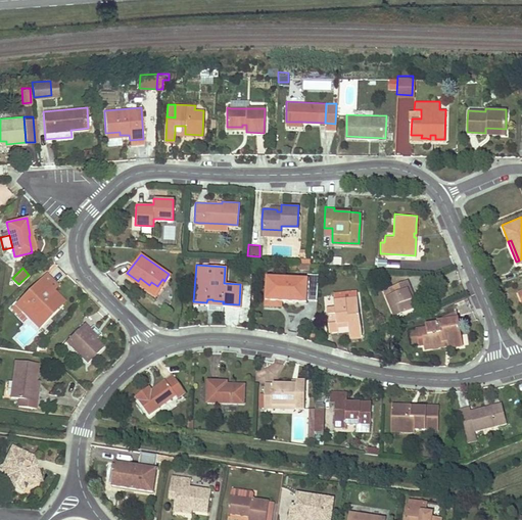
[(17,301),(24,308),(39,323),(61,301),(51,291),(53,288),(57,284),(46,273),(17,301)]
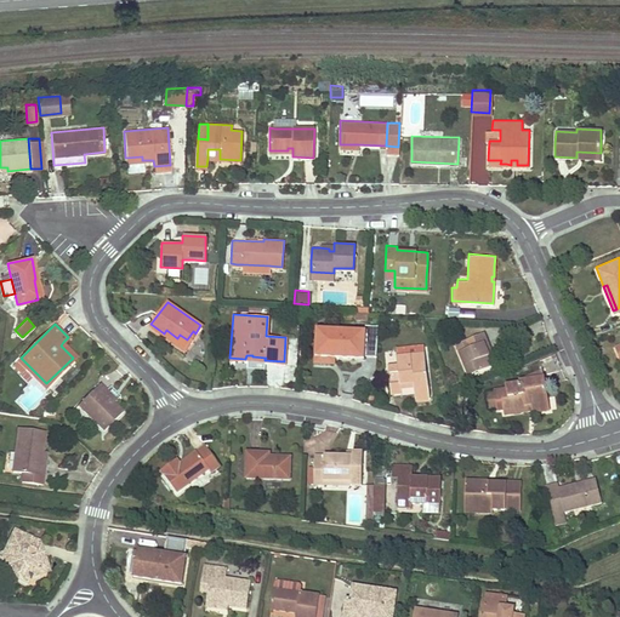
[(375,354),(376,325),(364,324),(364,329),(316,326),(313,361),(333,361),(334,355),(363,356),(363,354),(375,354)]
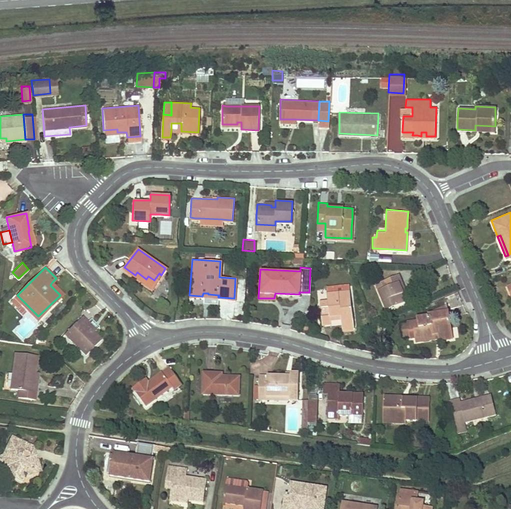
[(135,275),(152,287),(161,275),(159,273),(154,280),(148,276),(146,279),(137,272),(135,275)]
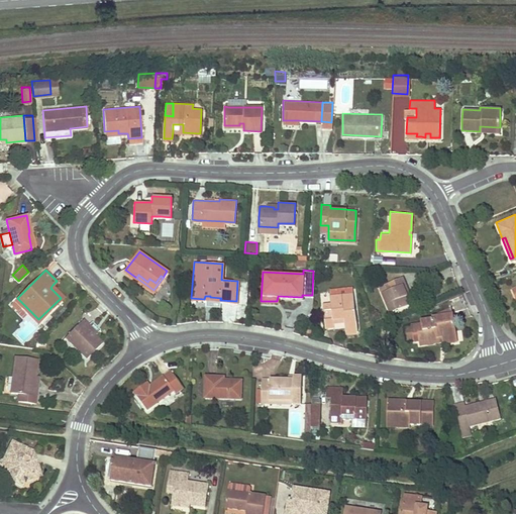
[(402,275),(379,284),(390,311),(410,303),(405,293),(401,284),(405,282),(402,275)]
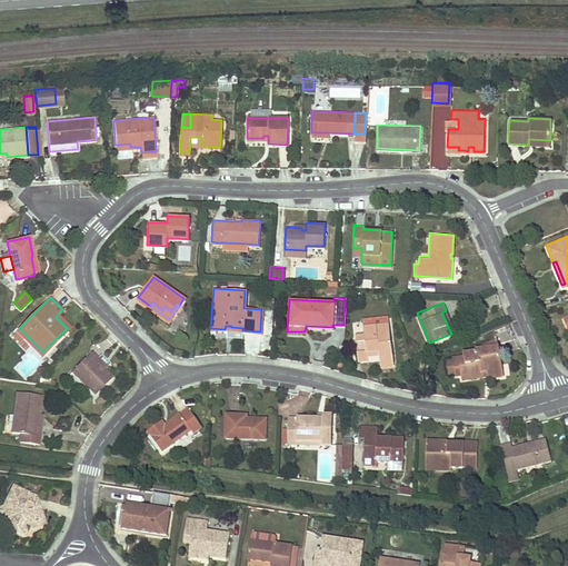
[(67,328),(70,326),(58,314),(56,317),(67,328)]
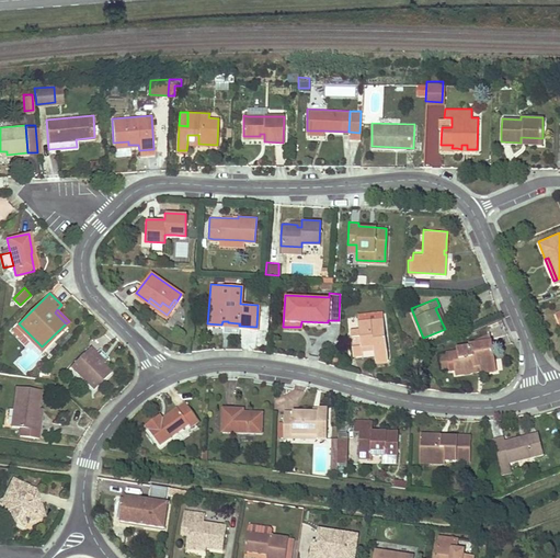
[(381,310),(356,314),(357,320),(383,317),(381,310)]
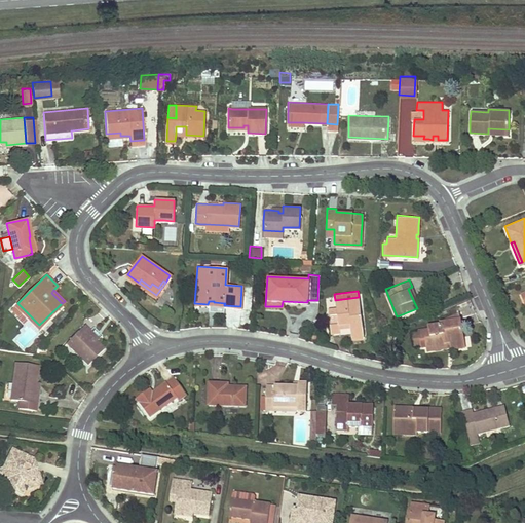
[(345,322),(347,322),(349,322),(350,333),(363,332),(361,313),(358,313),(357,308),(360,307),(359,297),(335,300),(335,307),(327,307),(330,332),(339,331),(338,326),(346,325),(345,322)]
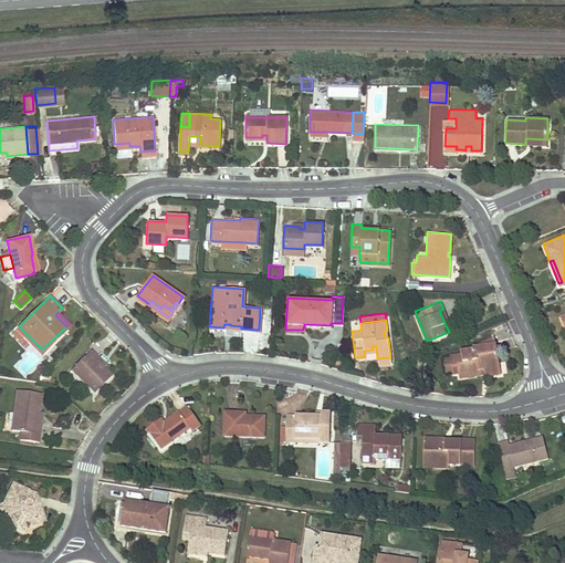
[(12,332),(20,339),(25,333),(19,326),(12,332)]
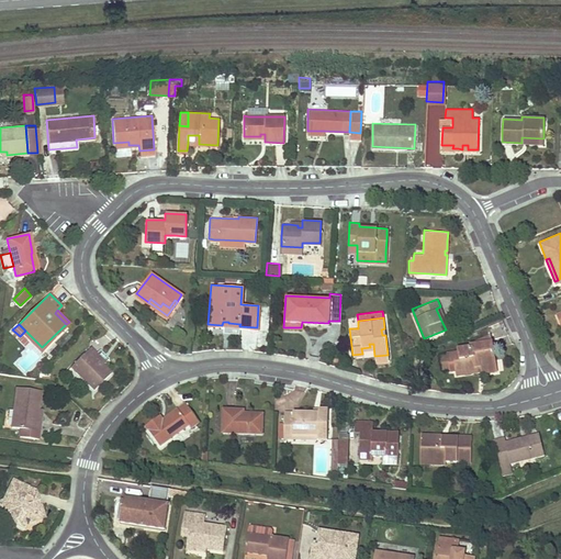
[(470,343),(491,339),(490,332),(469,342),(470,343)]
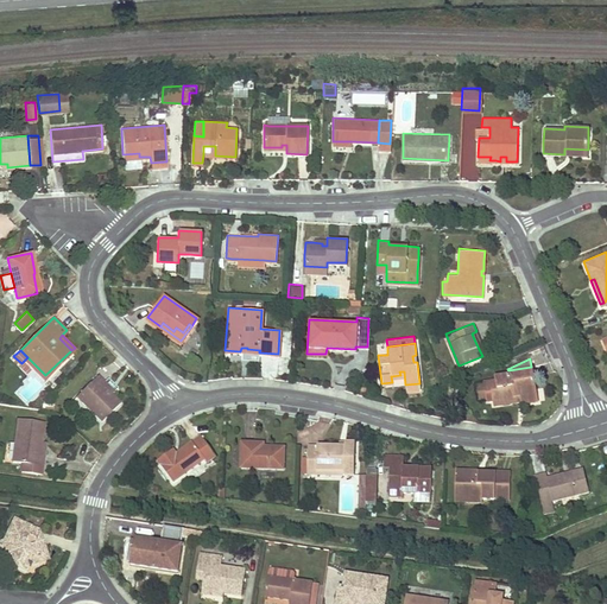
[(522,399),(522,400),(522,401),(537,399),(531,367),(509,370),(506,370),(507,373),(494,375),(495,377),(482,380),(486,396),(487,399),(492,398),(493,400),(514,396),(514,395),(522,395),(522,399)]
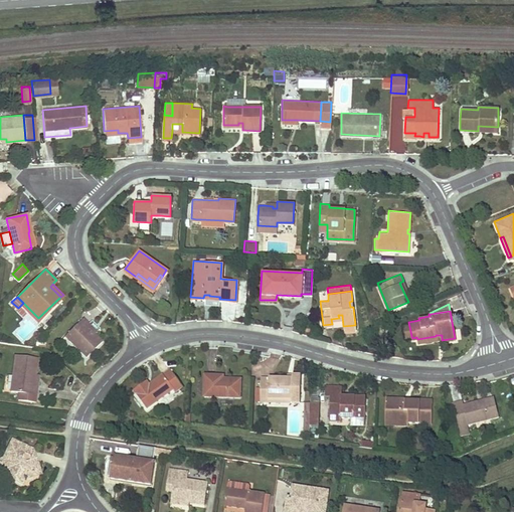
[(94,332),(86,324),(88,322),(82,316),(64,335),(84,356),(101,340),(94,332)]
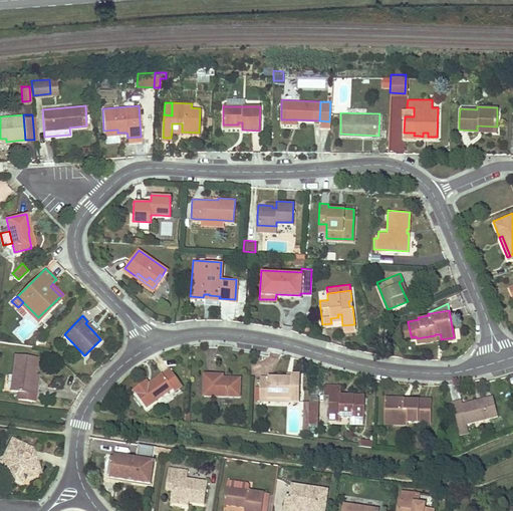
[(93,331),(94,329),(87,321),(85,323),(93,331)]
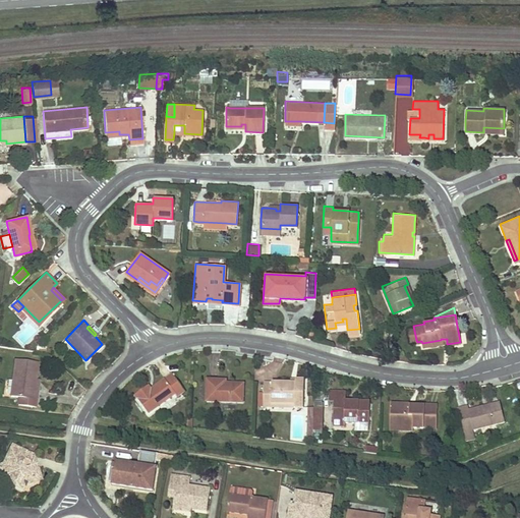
[(36,397),(36,393),(37,388),(33,388),(34,379),(34,377),(37,359),(15,357),(10,394),(36,397)]
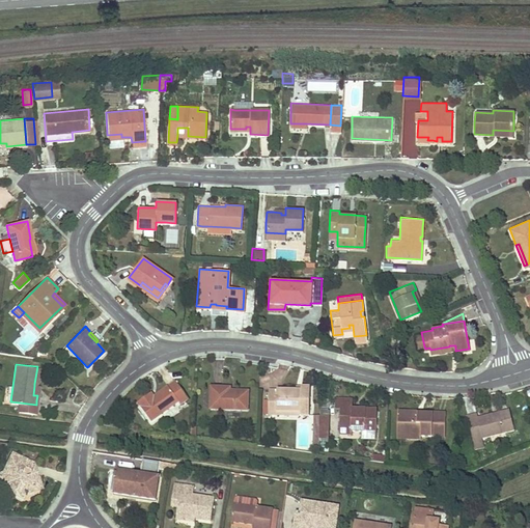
[(188,396),(182,388),(175,380),(154,395),(148,398),(145,394),(137,400),(150,419),(177,399),(179,403),(188,396)]
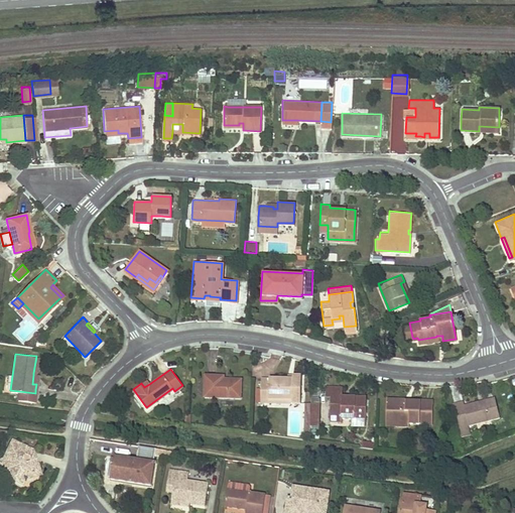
[(240,396),(240,387),(241,378),(223,377),(223,374),(205,374),(204,394),(240,396)]
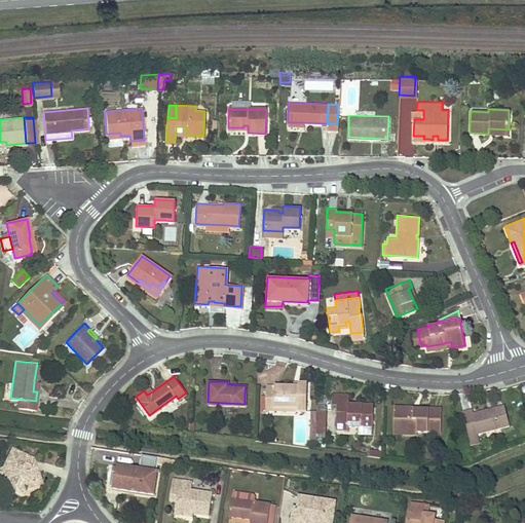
[(298,381),(297,383),(297,385),(293,385),(265,384),(264,404),(296,405),(296,409),(305,409),(306,381),(298,381)]
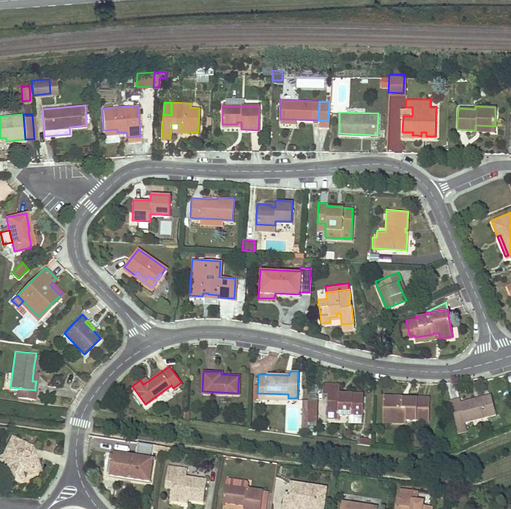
[(327,392),(327,410),(337,410),(337,412),(348,412),(347,419),(361,420),(362,393),(338,392),(338,388),(338,383),(322,383),(322,392),(327,392)]
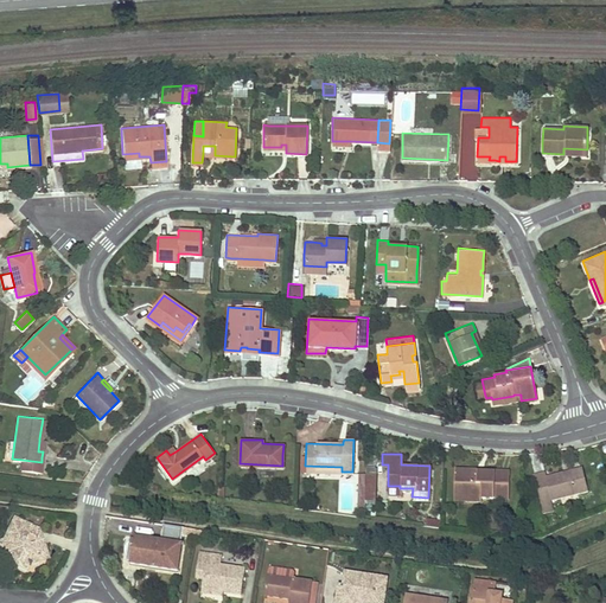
[(533,473),(536,486),(540,500),(549,496),(587,487),(581,464),(546,474),(543,469),(533,473)]
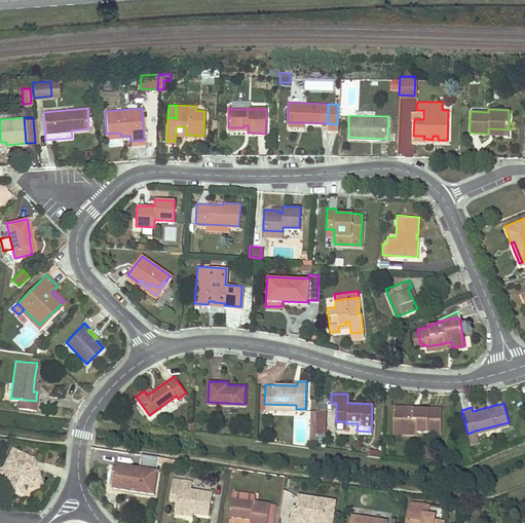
[(392,405),(392,426),(415,426),(415,430),(440,430),(440,414),(427,414),(427,408),(413,408),(413,405),(392,405)]
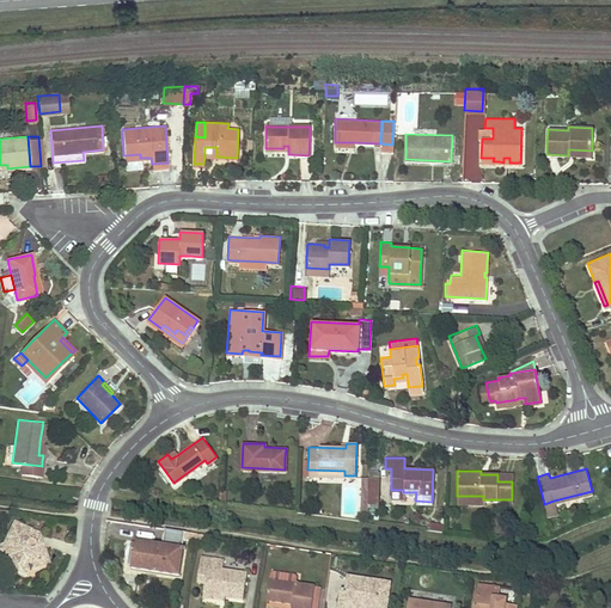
[(498,481),(512,481),(513,472),(498,472),(498,474),(498,481)]
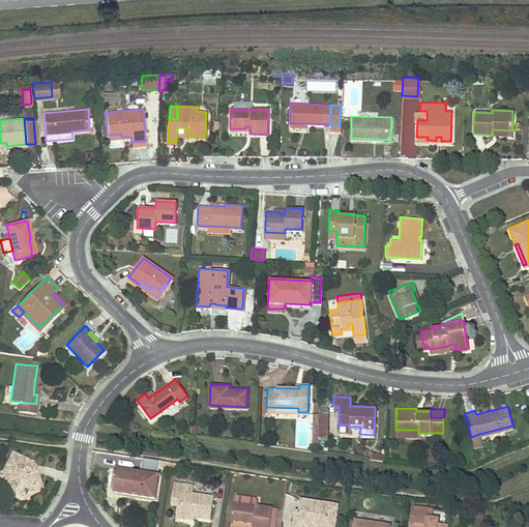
[(328,412),(319,412),(318,427),(318,434),(327,435),(328,412)]
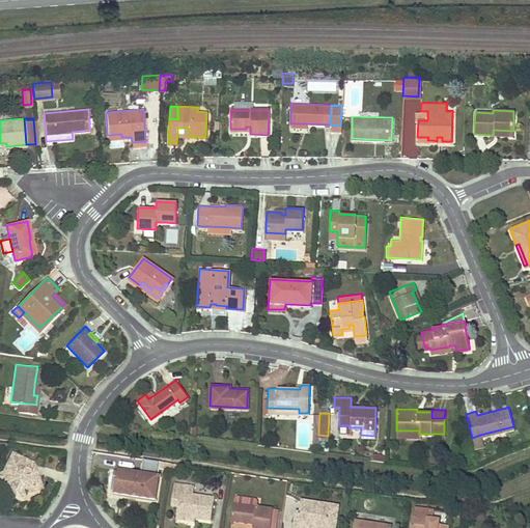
[(480,435),(472,438),(474,446),(482,444),(480,435)]
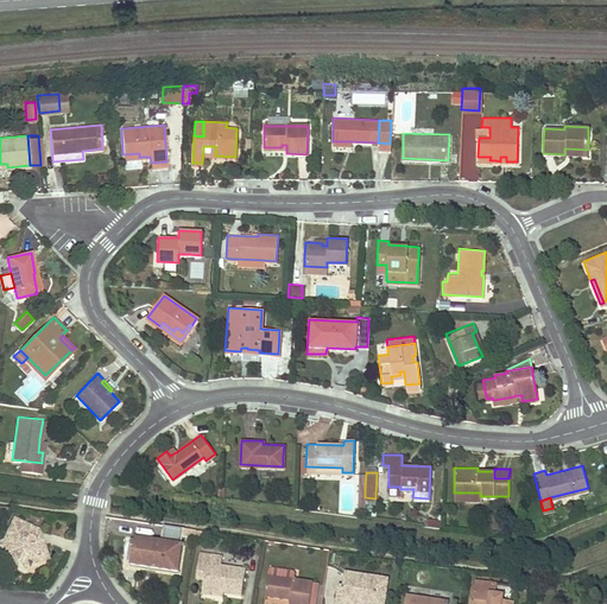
[(30,559),(38,558),(46,557),(48,553),(42,538),(35,540),(32,533),(19,527),(23,519),(13,515),(4,536),(0,538),(0,548),(1,552),(14,559),(17,561),(18,563),(25,557),(30,559)]
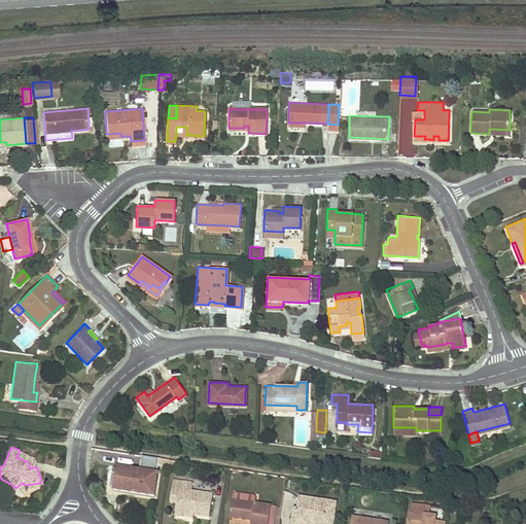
[(36,466),(33,456),(20,450),(16,457),(28,462),(30,468),(36,466)]
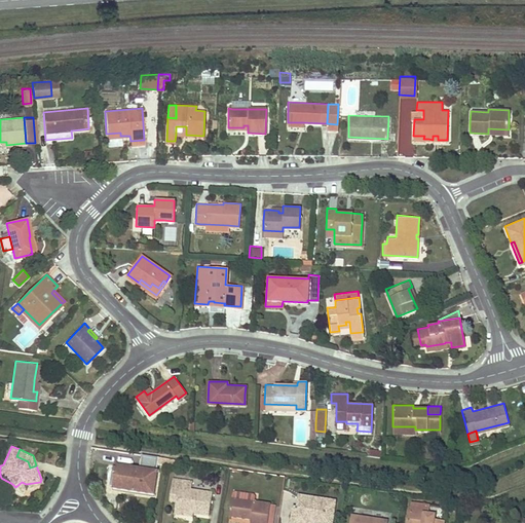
[(113,473),(114,474),(115,474),(113,486),(113,487),(124,489),(125,486),(132,486),(132,490),(154,493),(157,470),(155,470),(157,461),(166,462),(167,456),(158,455),(138,452),(136,467),(135,467),(134,470),(127,469),(125,464),(116,463),(115,468),(114,469),(113,473)]
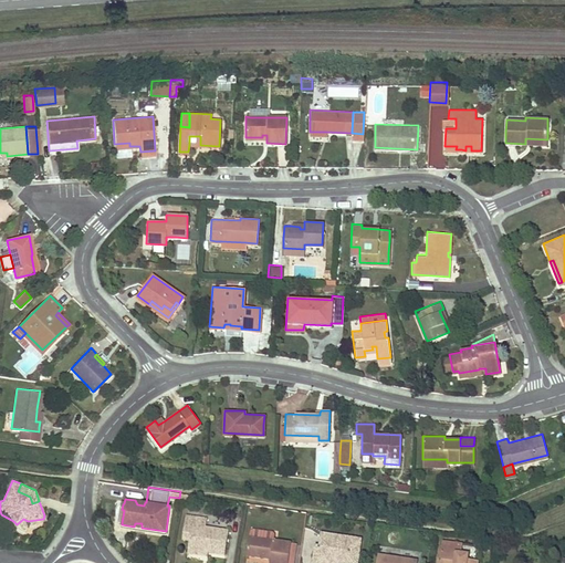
[(190,525),(189,531),(189,537),(188,546),(208,550),(225,552),(228,529),(203,525),(206,517),(185,513),(184,524),(190,525)]
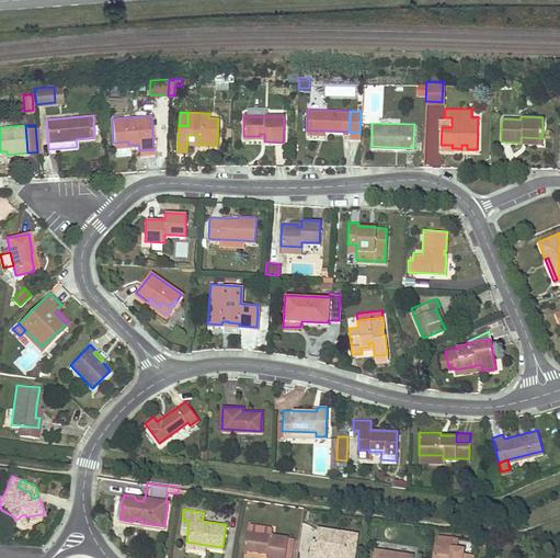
[(180,531),(187,532),(187,526),(189,521),(182,520),(180,531)]
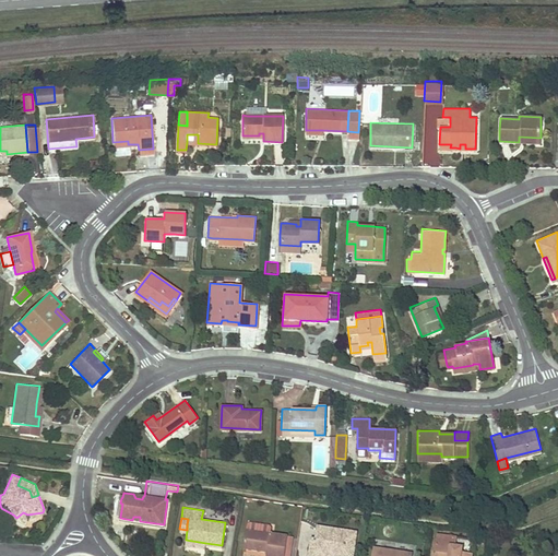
[(311,537),(310,546),(309,555),(316,555),(323,555),(324,552),(330,553),(352,555),(355,530),(317,524),(316,537),(311,537)]
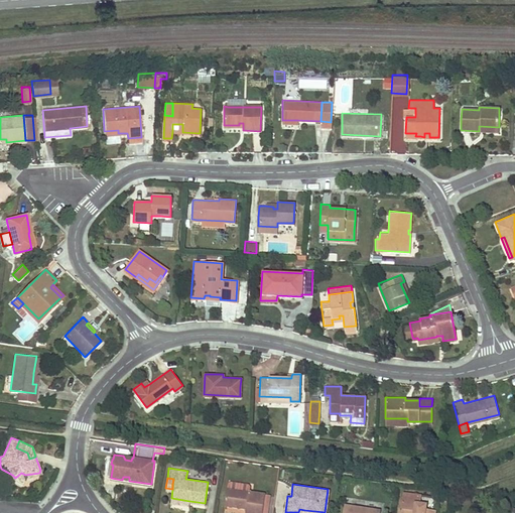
[(226,487),(225,495),(224,503),(246,507),(245,512),(247,512),(261,512),(265,493),(249,491),(226,487)]
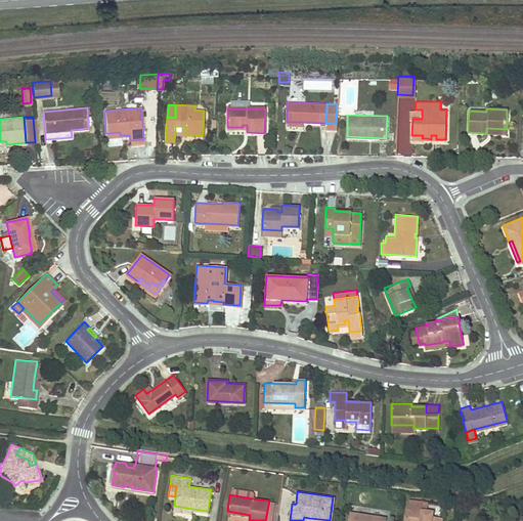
[(412,509),(411,513),(411,517),(406,517),(405,520),(441,520),(442,519),(432,517),(433,512),(426,511),(427,502),(410,500),(408,509),(412,509)]
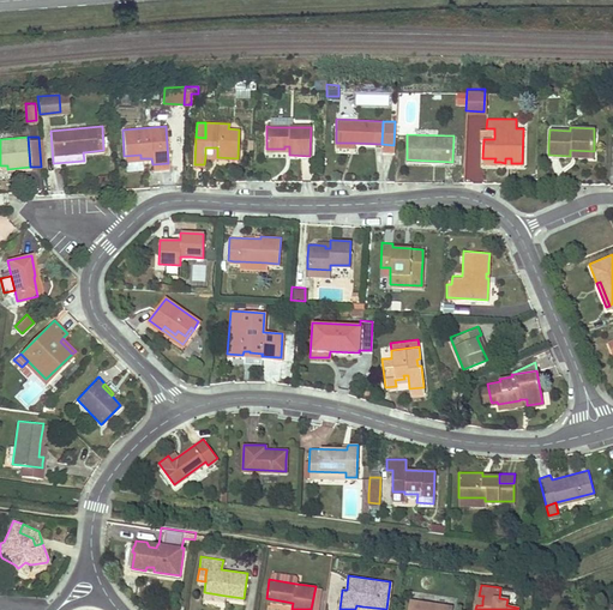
[(407,609),(451,609),(452,605),(409,599),(407,609)]
